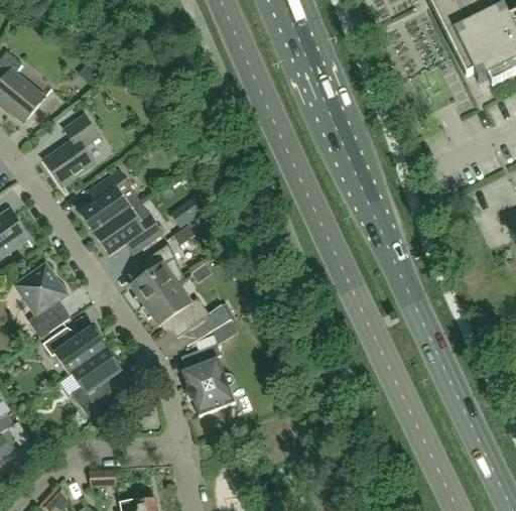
[(515,71),(515,11),(515,12),(509,0),(496,0),(490,3),(488,0),(428,0),(466,75),(473,71),(478,81),(488,76),(492,84),(515,71)]
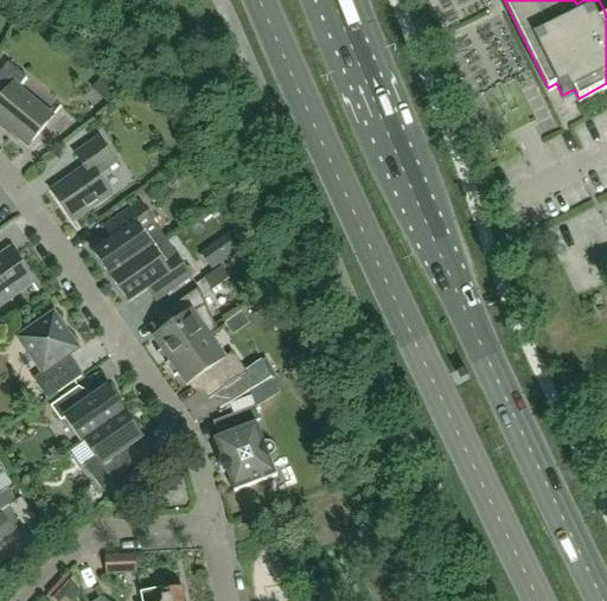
[(53,112),(18,82),(26,72),(8,57),(0,66),(0,93),(0,94),(0,121),(4,125),(5,123),(27,142),(53,112)]
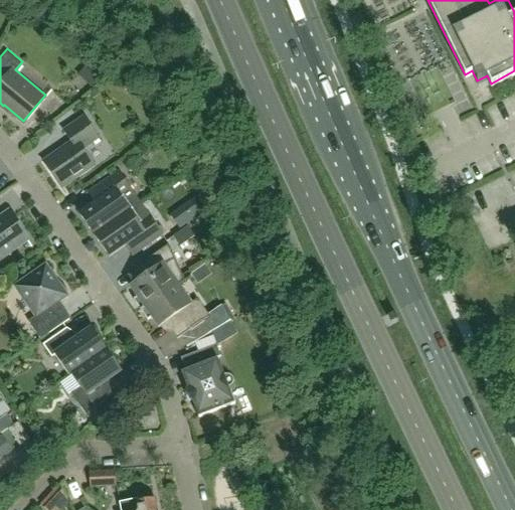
[(94,161),(86,149),(87,143),(99,134),(83,113),(63,127),(71,139),(43,159),(60,184),(94,161)]
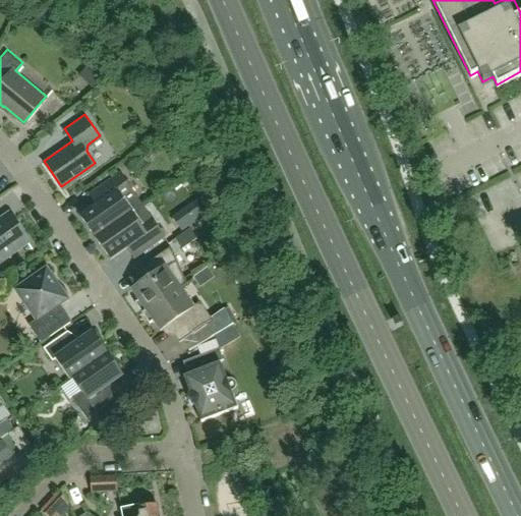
[(96,234),(141,202),(120,170),(90,191),(97,202),(80,213),(96,234)]
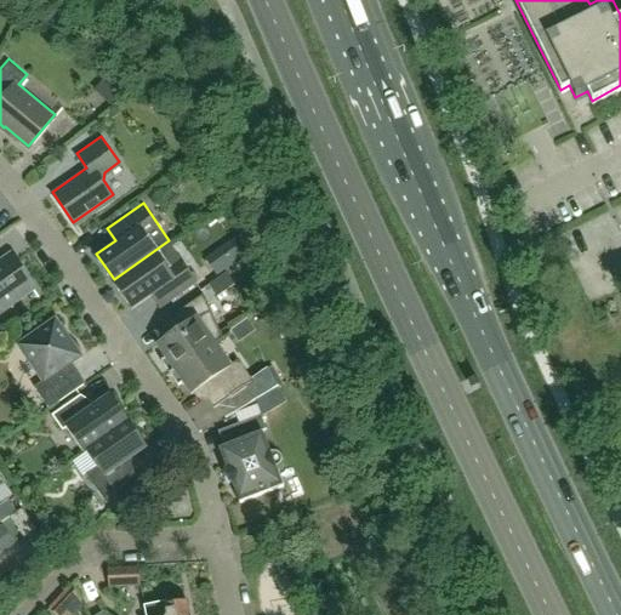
[(195,278),(180,256),(169,240),(114,279),(131,305),(152,291),(160,303),(195,278)]
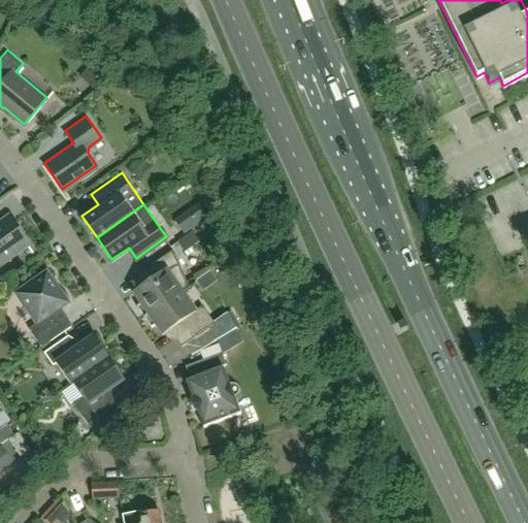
[(0,261),(29,241),(9,214),(0,220),(0,261)]
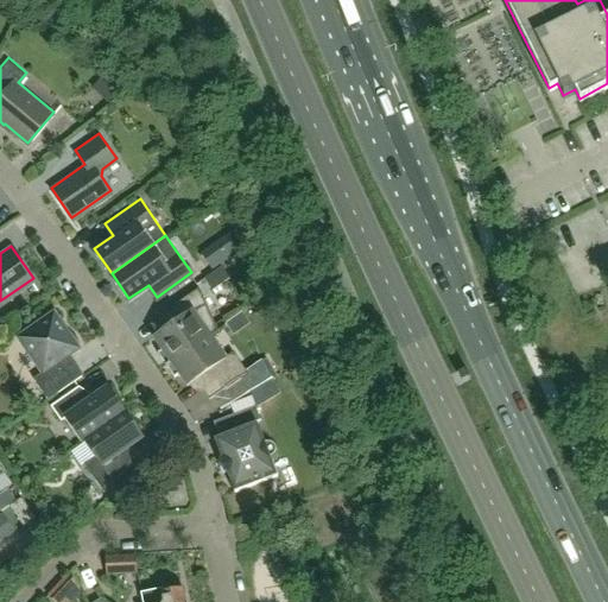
[(222,263),(204,274),(213,286),(230,274),(222,263)]
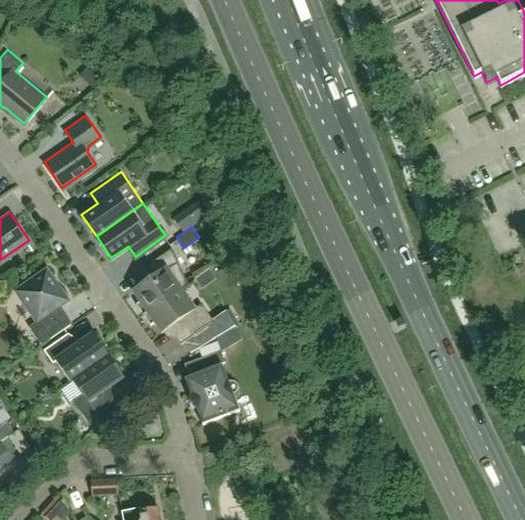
[(188,281),(171,245),(138,269),(146,279),(132,288),(139,298),(135,302),(143,312),(180,286),(188,281)]
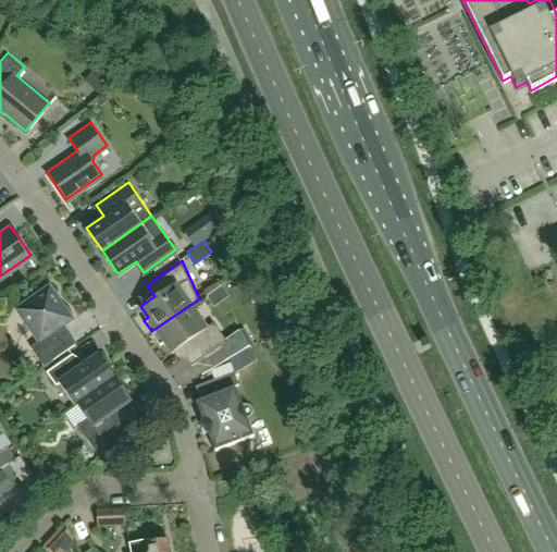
[(75,341),(62,323),(73,316),(49,282),(15,306),(38,339),(31,344),(44,363),(75,341)]
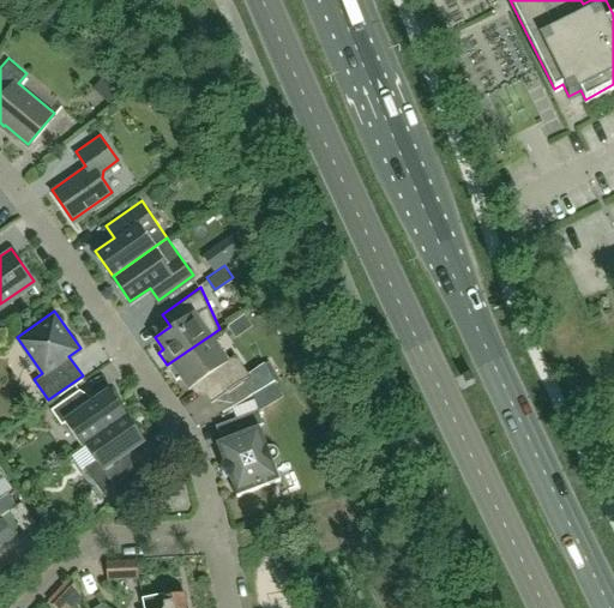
[(250,372),(235,351),(227,357),(211,335),(167,365),(175,377),(180,374),(188,386),(198,379),(211,399),(250,372)]
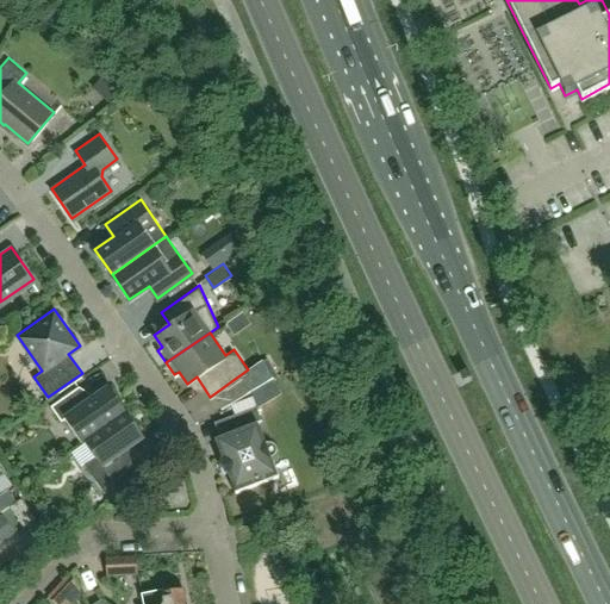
[(257,377),(267,373),(262,360),(253,363),(257,377)]
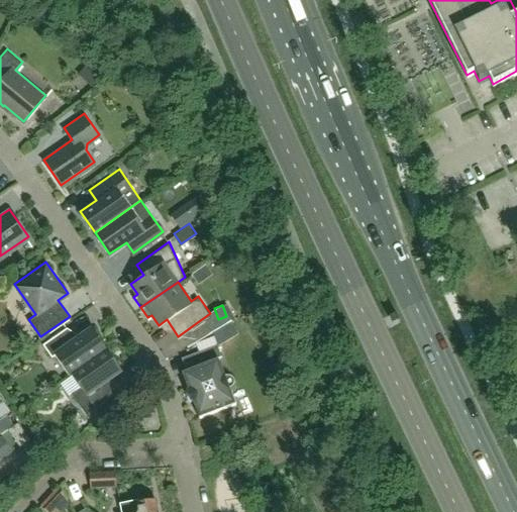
[(70,374),(72,372),(106,348),(91,326),(75,337),(67,326),(43,342),(52,354),(56,352),(70,374)]
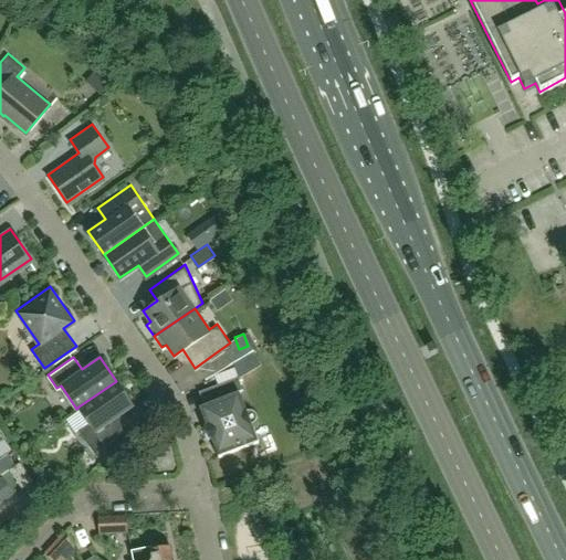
[(253,420),(254,419),(255,418),(257,416),(257,415),(257,414),(257,413),(257,412),(255,411),(255,410),(254,409),(253,408),(252,408),(251,408),(250,408),(249,408),(248,408),(247,408),(239,388),(242,387),(238,374),(218,382),(222,395),(205,403),(199,405),(206,423),(205,424),(209,436),(211,436),(218,454),(258,439),(251,421),(252,421),(253,420)]
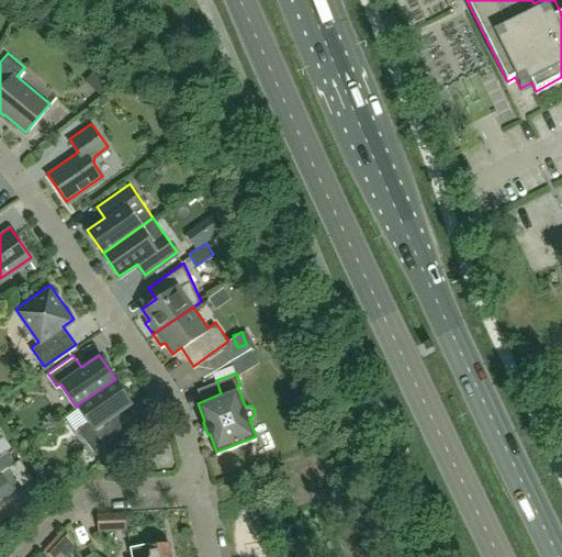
[(121,425),(113,414),(132,402),(115,379),(78,404),(89,419),(78,426),(96,452),(121,425)]
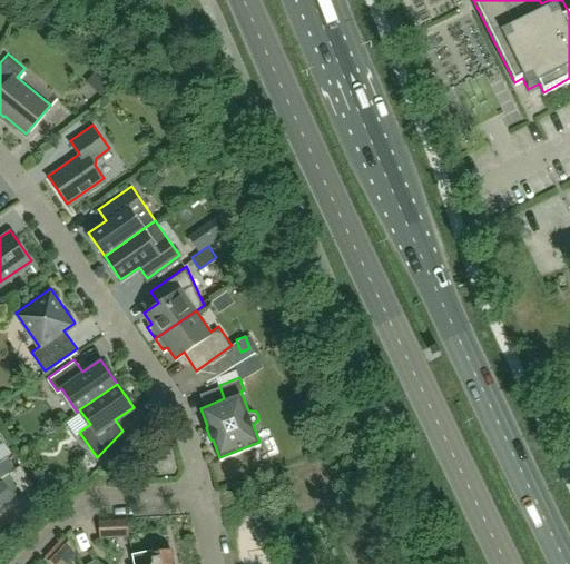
[(0,455),(10,449),(8,446),(5,441),(0,443),(0,455)]
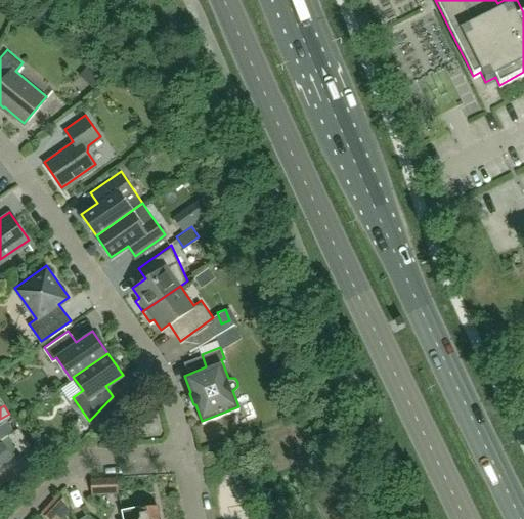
[(8,431),(17,425),(13,418),(3,424),(8,431)]
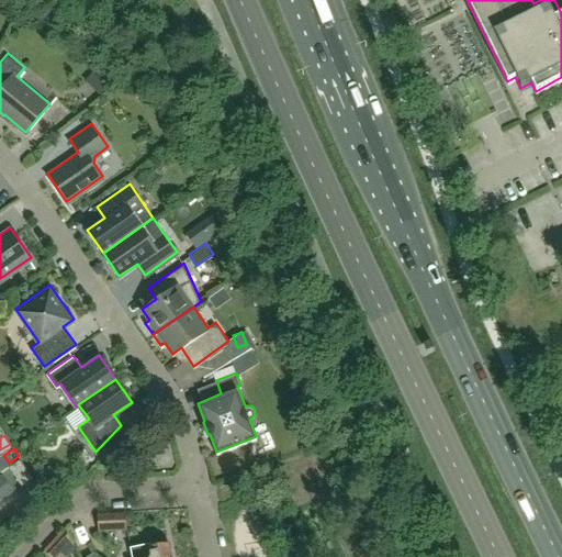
[(33,476),(20,457),(9,465),(22,483),(33,476)]
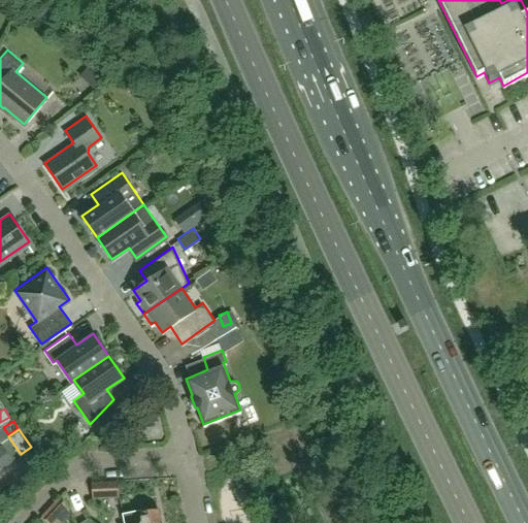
[(118,478),(92,479),(92,495),(119,494),(118,478)]
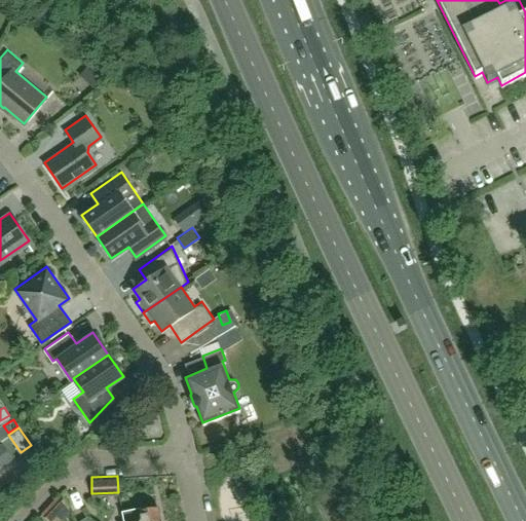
[(59,520),(60,520),(71,510),(66,505),(69,501),(60,492),(40,513),(48,520),(55,520),(58,520),(59,520)]
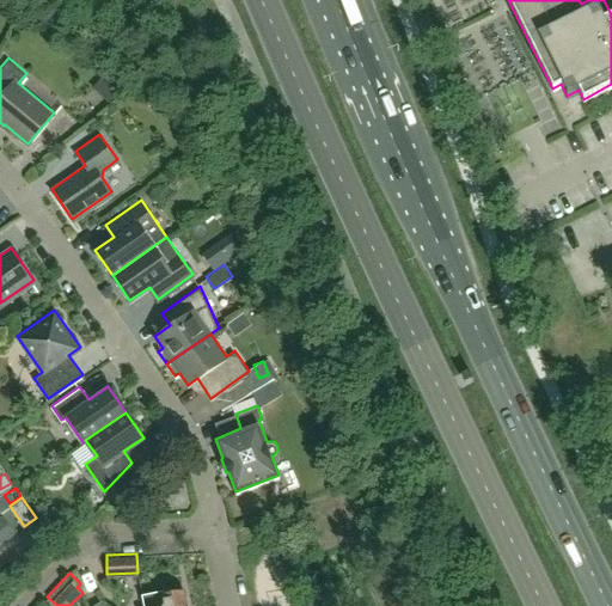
[(187,605),(188,605),(189,603),(188,594),(185,593),(184,588),(164,593),(163,588),(141,593),(144,605),(187,605)]
